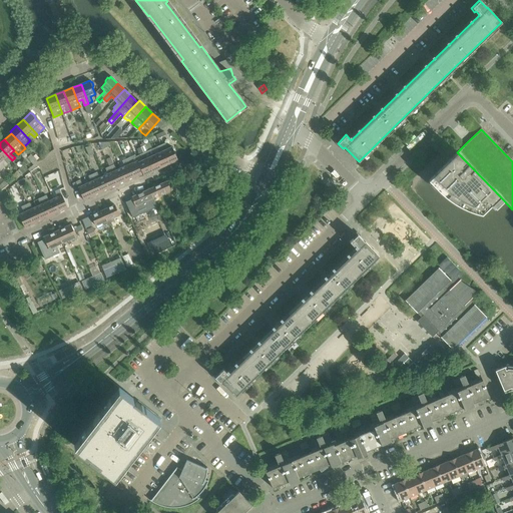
[(178,160),(172,147),(167,149),(165,143),(161,145),(169,164),(178,160)]
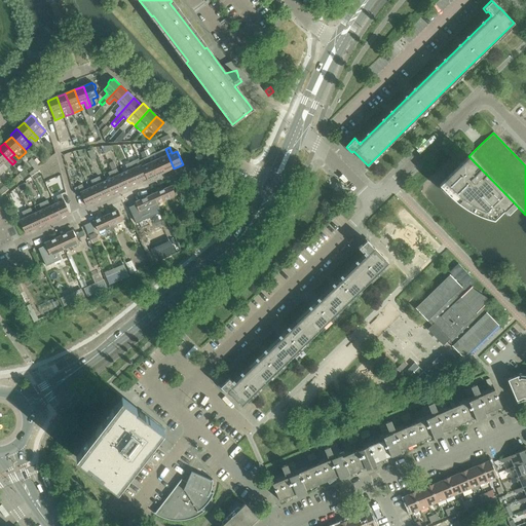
[(165,173),(159,158),(156,153),(152,155),(149,149),(145,151),(148,157),(156,176),(165,173)]
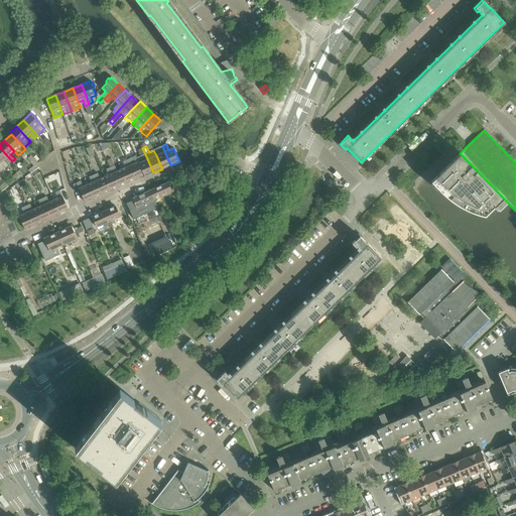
[(170,165),(162,146),(157,148),(160,153),(156,155),(162,169),(170,165)]
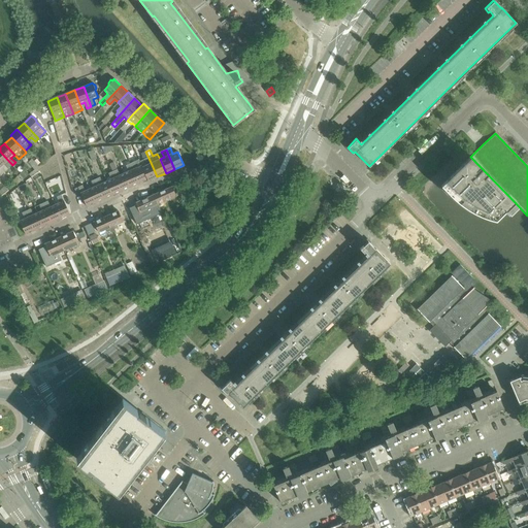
[(12,165),(0,152),(0,166),(1,167),(4,164),(8,168),(12,165)]
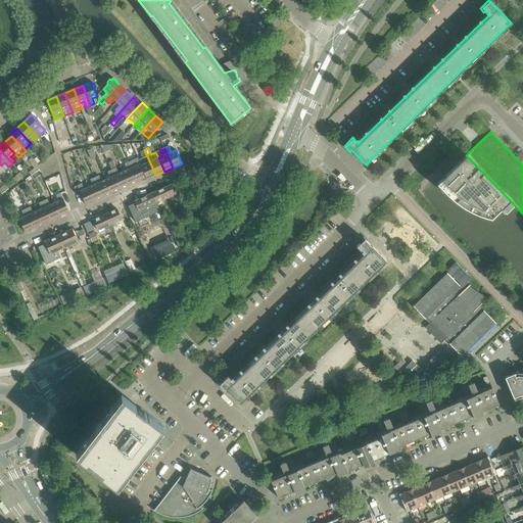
[(155,175),(147,156),(144,150),(140,151),(143,157),(139,159),(141,165),(146,178),(147,179),(155,175)]
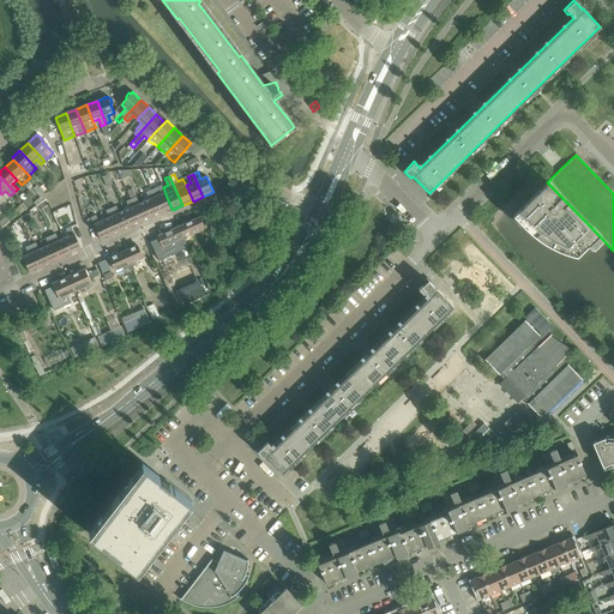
[(599,235),(547,182),(512,216),(523,226),(528,232),(534,236),(541,241),(547,246),(554,250),(561,252),(569,254),(576,257),(599,235)]
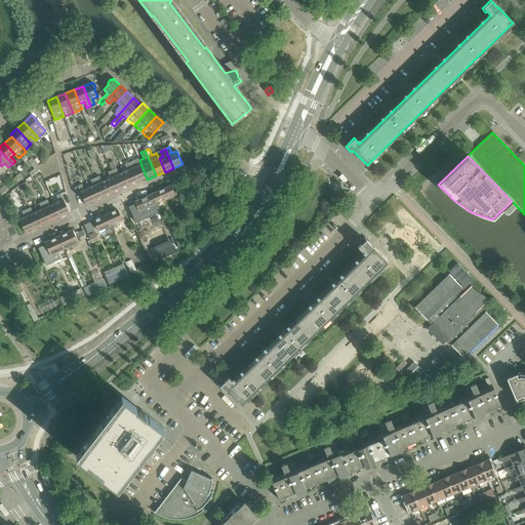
[(142,166),(139,160),(138,159),(129,163),(138,183),(147,178),(142,166)]
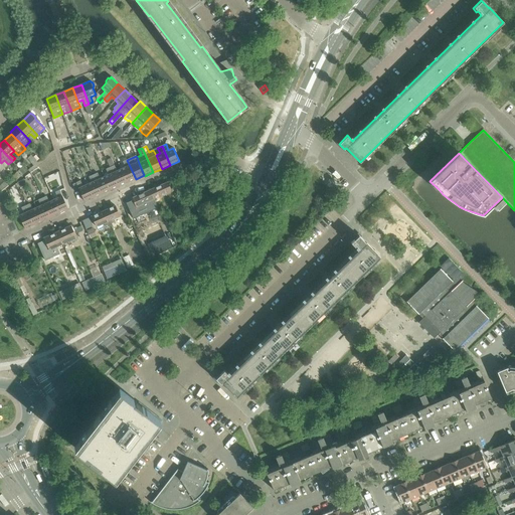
[(136,179),(127,160),(123,162),(126,167),(121,169),(128,182),(136,179)]
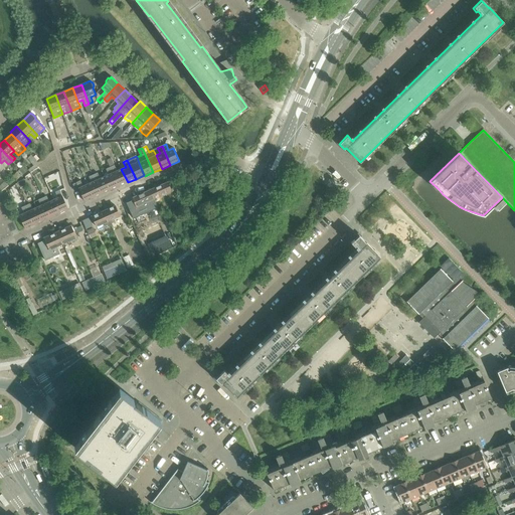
[(128,182),(121,169),(117,171),(114,163),(110,165),(111,167),(119,186),(128,182)]
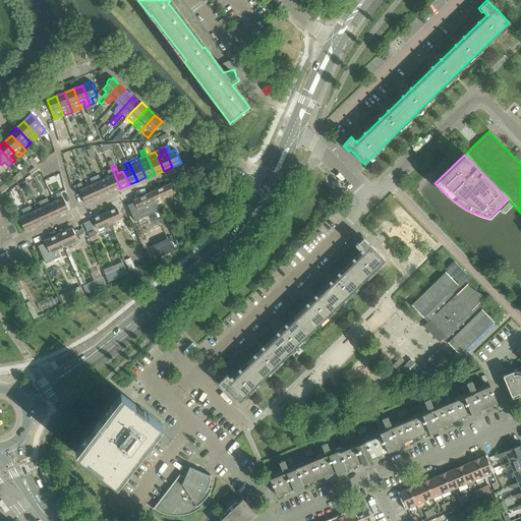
[(120,188),(112,169),(108,171),(110,176),(106,178),(112,192),(120,188)]
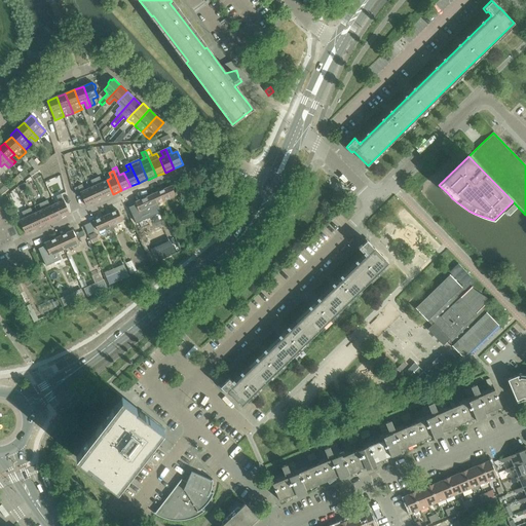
[(113,194),(107,180),(103,182),(100,177),(96,179),(104,198),(113,194)]
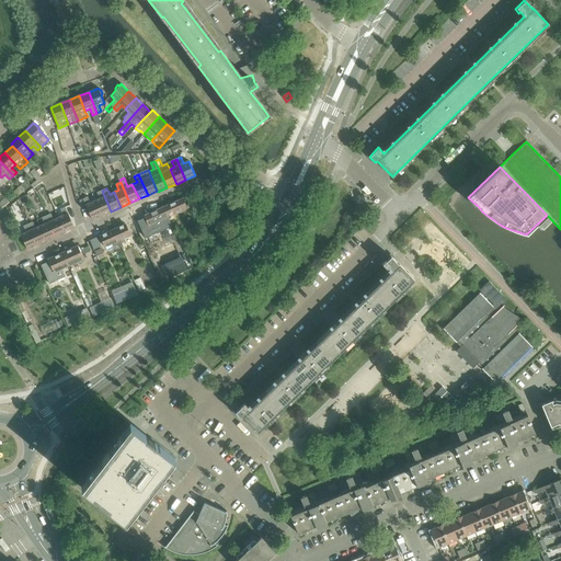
[(111,212),(102,191),(92,195),(95,201),(102,216),(111,212)]
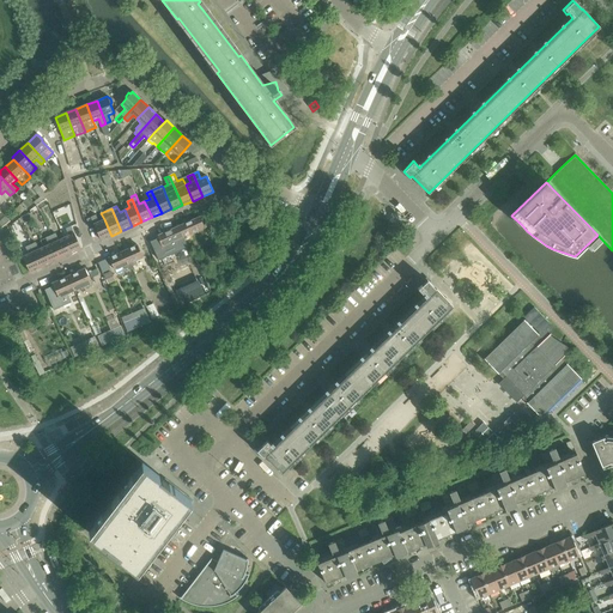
[(111,236),(104,219),(98,222),(96,216),(91,218),(101,241),(111,236)]
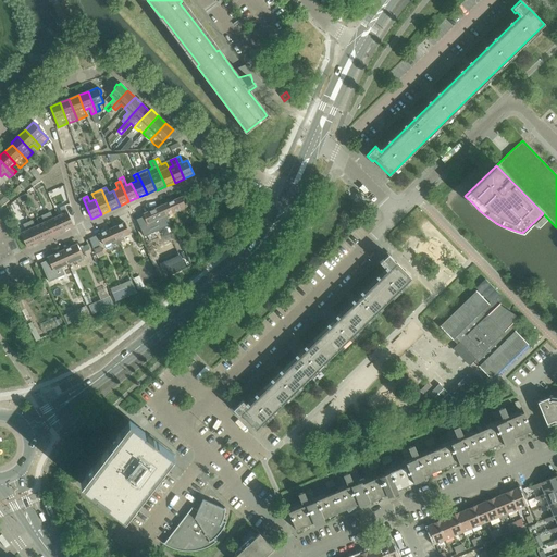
[(174,213),(190,206),(189,203),(185,205),(182,198),(163,207),(166,213),(173,211),(174,213)]
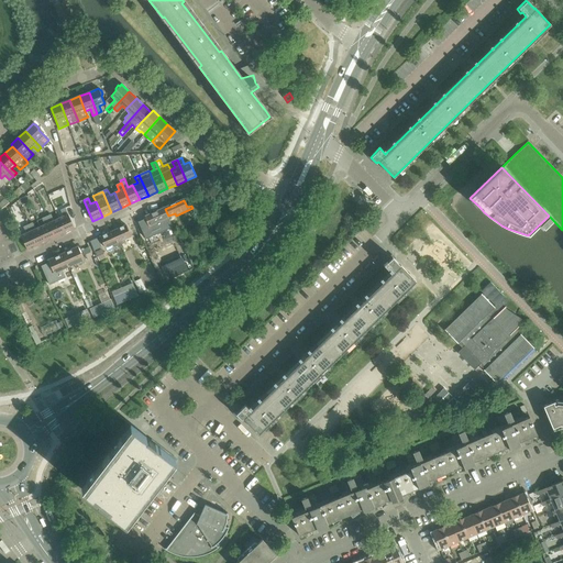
[(74,230),(64,209),(55,213),(57,219),(65,233),(74,230)]
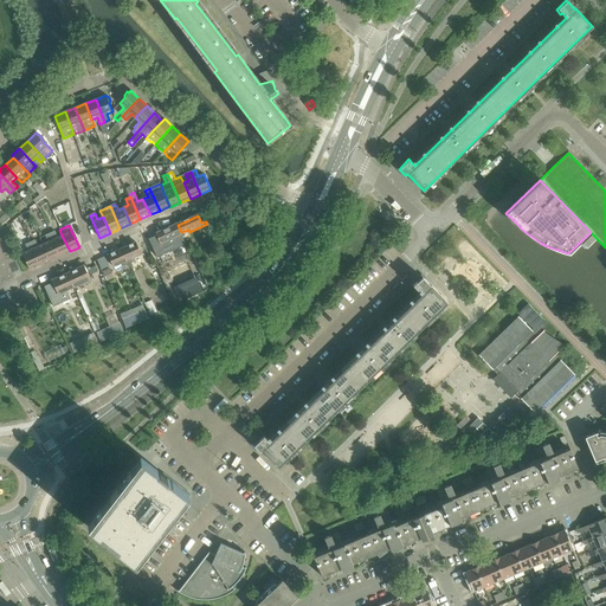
[(173,236),(181,232),(178,225),(158,233),(158,234),(154,236),(156,243),(160,240),(162,244),(174,238),(173,236)]
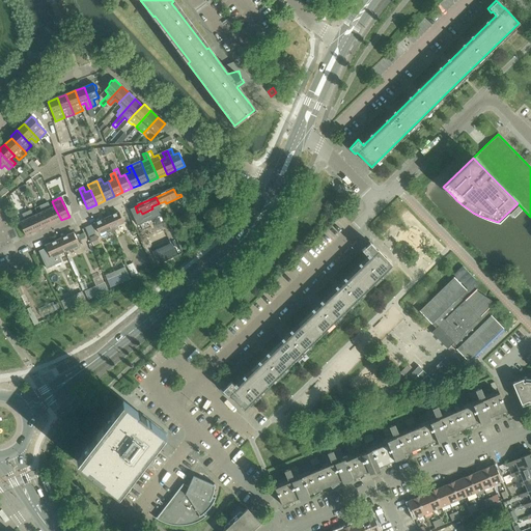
[(61,220),(54,206),(50,208),(48,203),(44,204),(52,224),(61,220)]
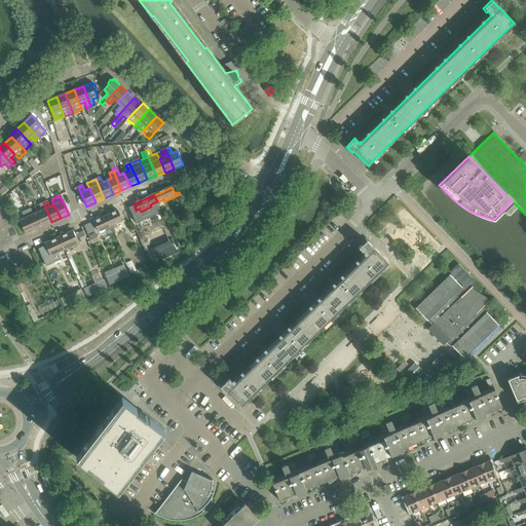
[(51,222),(43,202),(38,204),(41,211),(37,212),(43,226),(51,222)]
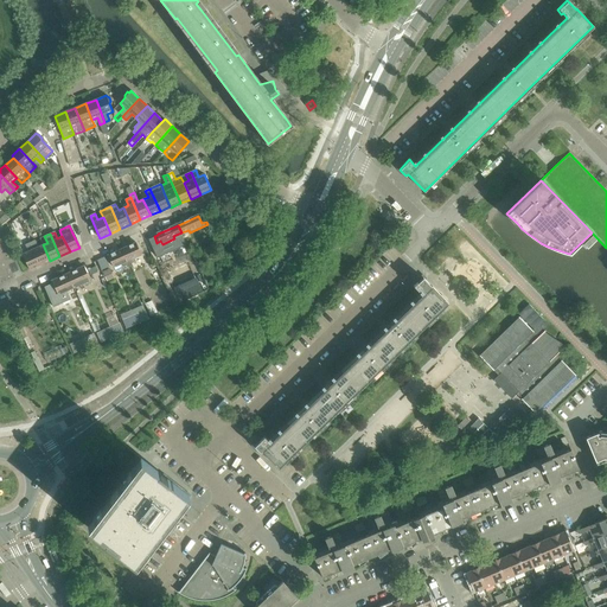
[(50,261),(43,244),(38,247),(34,241),(30,243),(40,266),(50,261)]
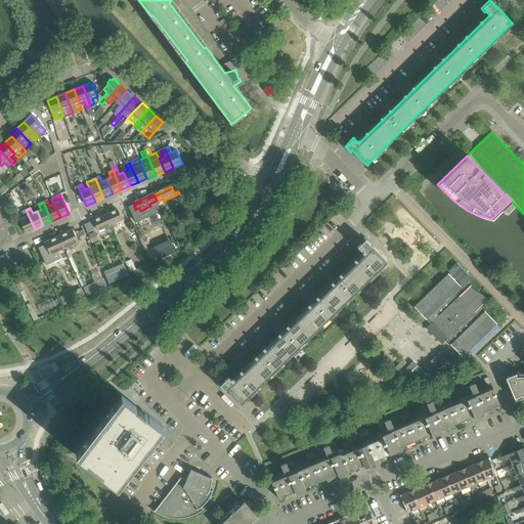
[(35,229),(26,210),(22,212),(24,217),(19,219),(27,232),(35,229)]
